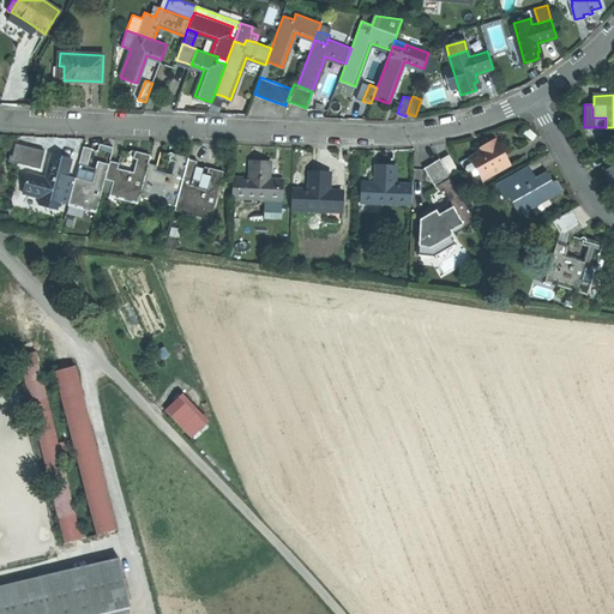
[(479,174),(482,180),(510,164),(503,151),(495,139),(487,144),(488,148),(469,158),(473,164),(479,174)]
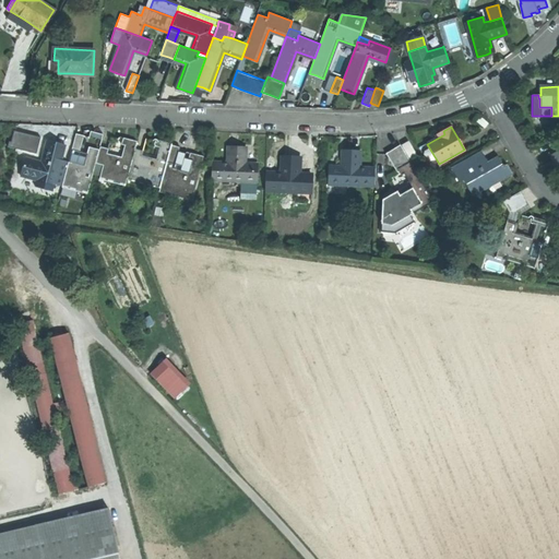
[(36,154),(42,137),(14,129),(10,145),(36,154)]
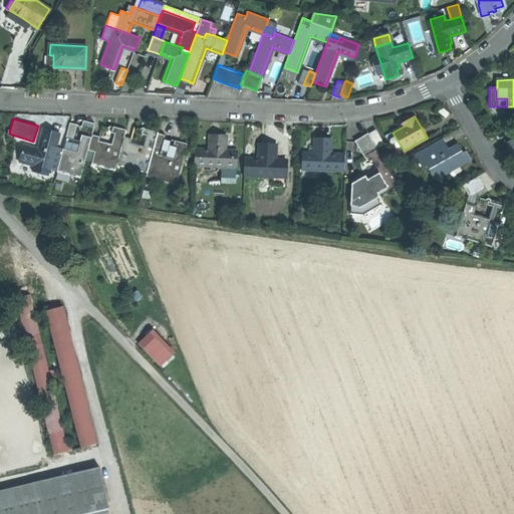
[(69,122),(65,138),(72,140),(76,124),(69,122)]
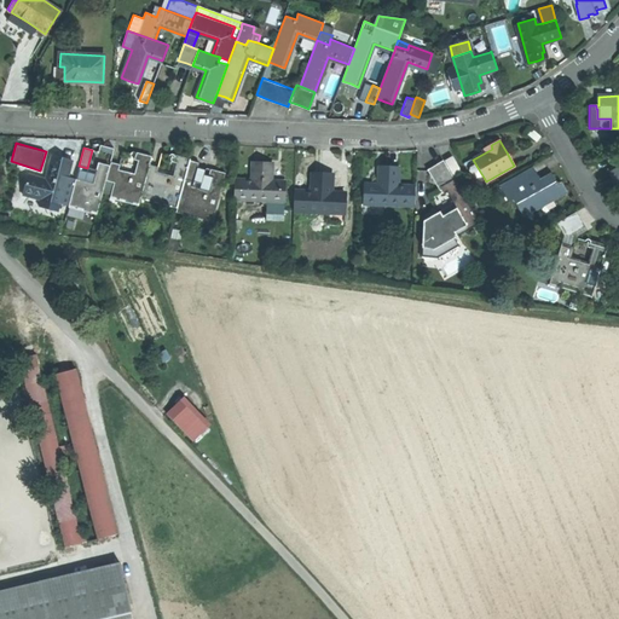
[(120,165),(110,162),(110,165),(106,180),(115,183),(111,198),(138,206),(140,197),(149,163),(151,156),(144,155),(139,154),(137,161),(134,174),(119,171),(120,165)]
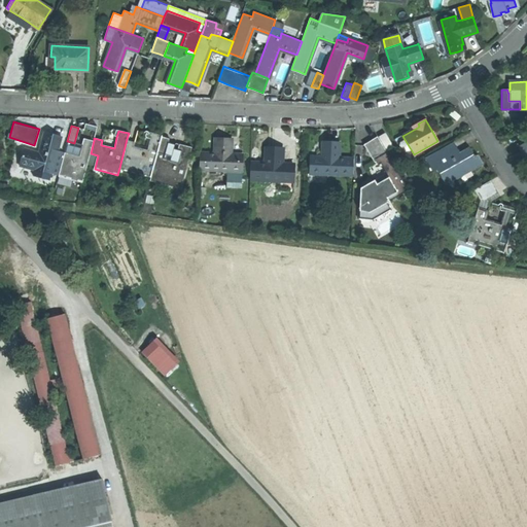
[(34,169),(33,175),(48,179),(50,173),(57,150),(60,136),(51,134),(44,132),(38,153),(34,169)]
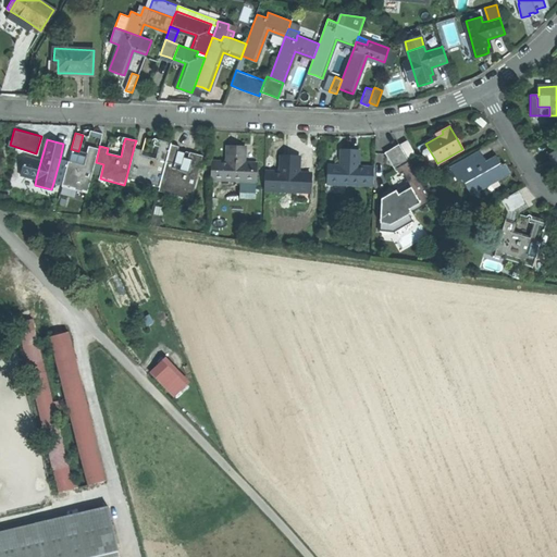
[(134,147),(126,177),(159,187),(170,144),(171,143),(164,141),(160,140),(158,147),(155,159),(140,155),(141,149),(134,147)]
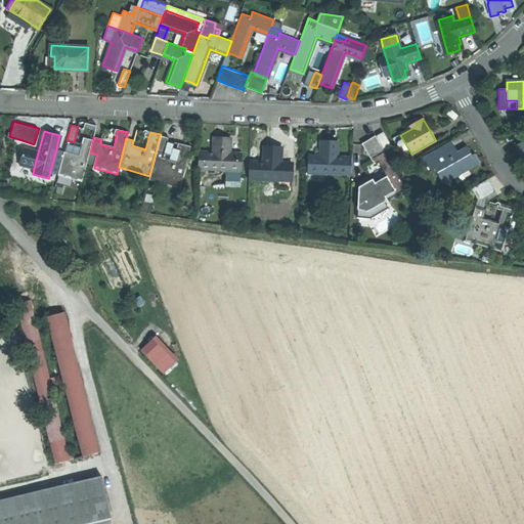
[(149,176),(148,180),(180,188),(190,146),(185,144),(181,143),(181,146),(177,161),(163,158),(167,142),(168,137),(160,135),(149,176)]
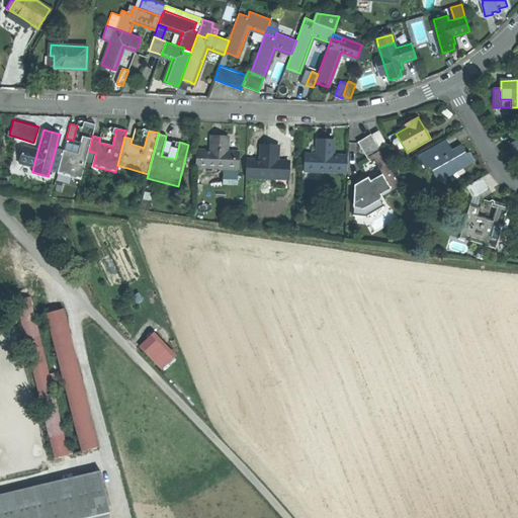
[(58,172),(58,173),(81,179),(89,151),(92,138),(86,137),(82,135),(80,142),(77,152),(64,149),(64,150),(58,172)]
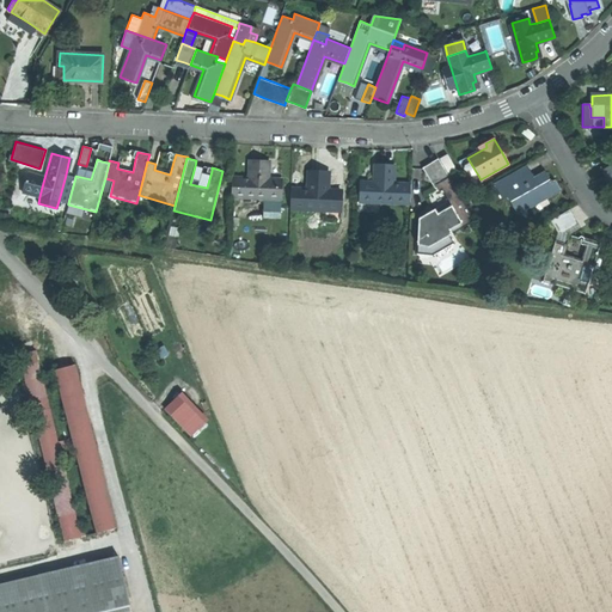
[(248,178),(232,178),(231,196),(281,199),(282,181),(267,179),(268,160),(258,160),(249,159),(248,178)]
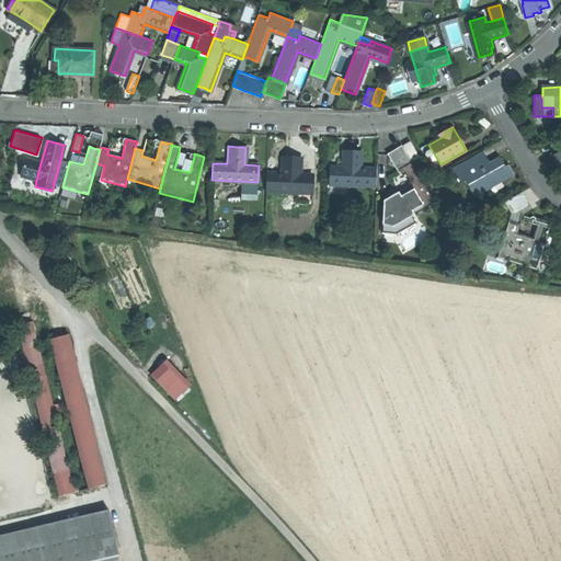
[(424,185),(402,146),(395,150),(388,155),(399,173),(400,172),(402,176),(405,174),(412,185),(399,192),(397,189),(384,195),(382,232),(397,235),(416,224),(412,216),(435,204),(424,185)]
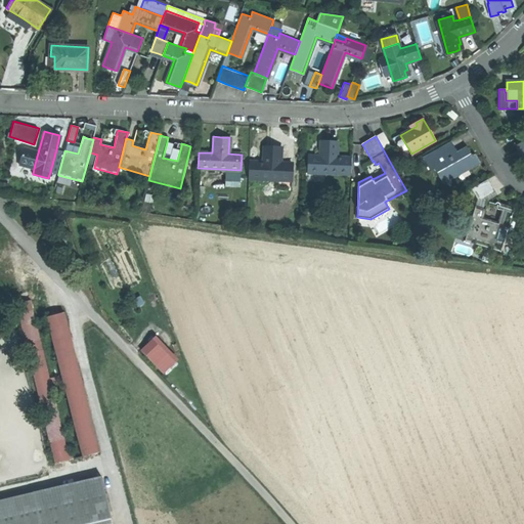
[(523,142),(523,137),(514,143),(518,153),(519,151),(517,146),(523,142)]
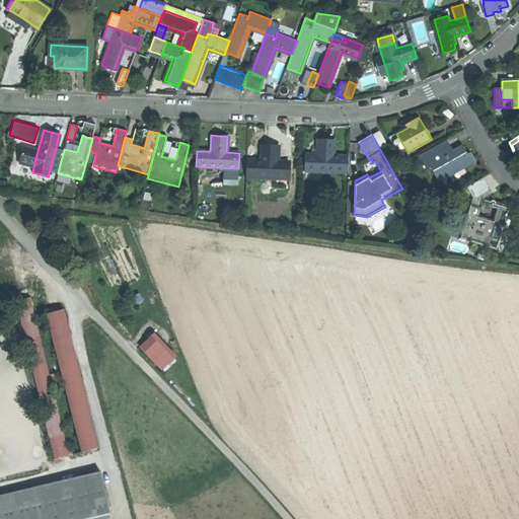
[(77,152),(80,142),(73,141),(66,139),(64,149),(77,152)]
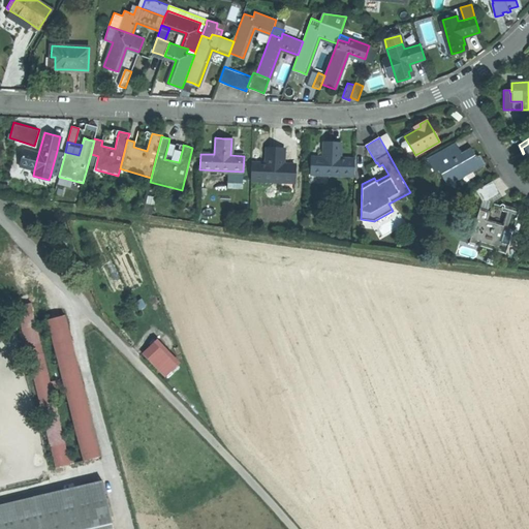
[(310,174),(354,176),(355,159),(340,158),(341,142),(331,142),(323,142),(323,158),(317,158),(316,160),(310,160),(310,174)]
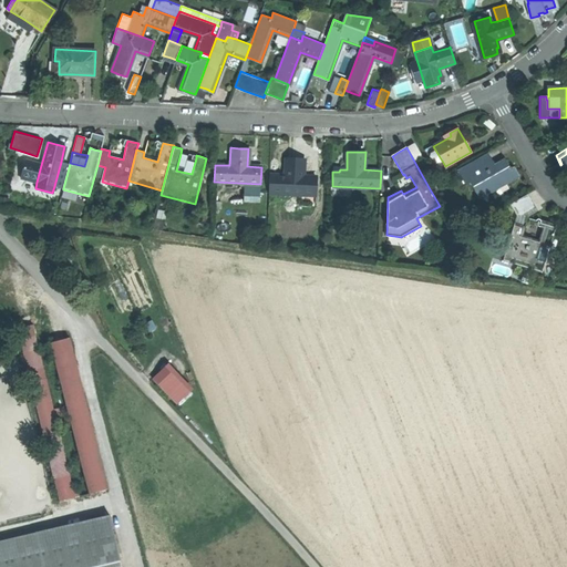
[(442,161),(436,152),(431,155),(431,157),(433,163),(436,163),(442,161)]
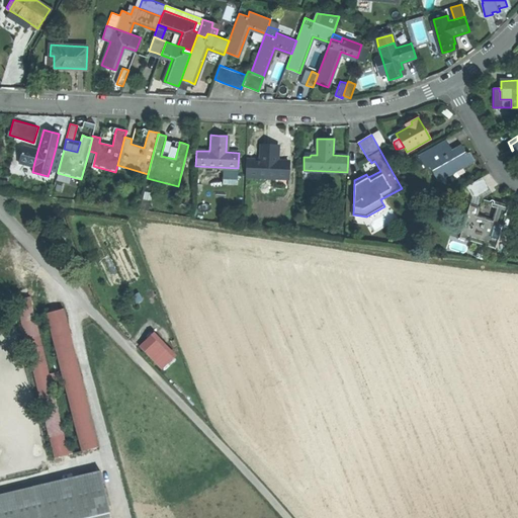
[(175,159),(179,145),(176,144),(176,143),(175,142),(174,141),(173,141),(172,141),(171,142),(171,143),(165,141),(161,156),(175,159)]
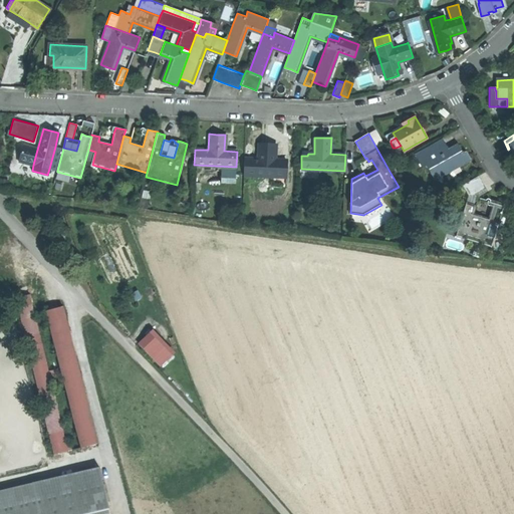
[(437,157),(426,163),(426,164),(435,179),(466,162),(462,155),(464,154),(463,152),(462,152),(460,149),(458,145),(449,150),(447,146),(446,147),(442,140),(431,147),(437,157)]
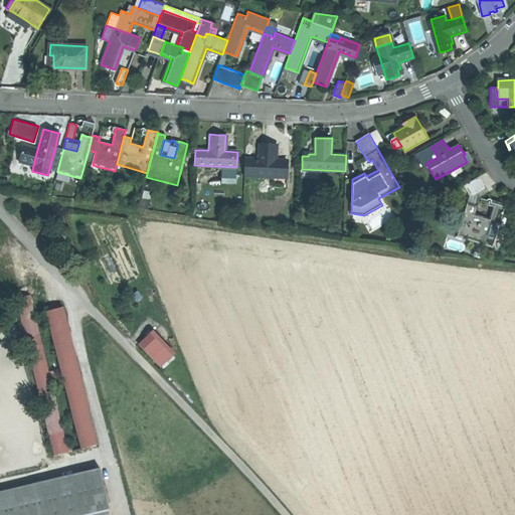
[(260,160),(244,159),(243,174),(287,176),(287,164),(282,163),(282,160),(275,160),(276,144),(268,144),(261,143),(260,160)]
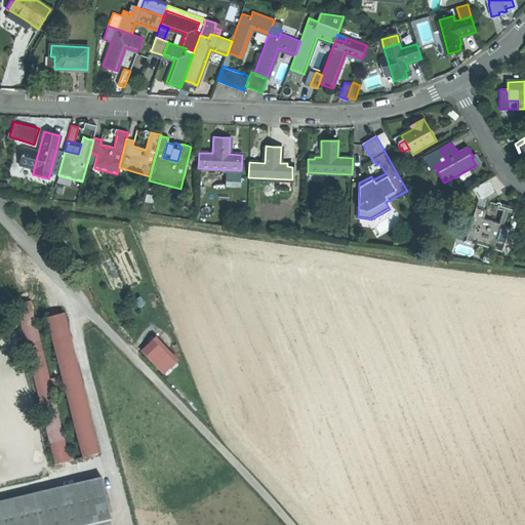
[(34,168),(38,153),(23,149),(18,165),(34,168)]
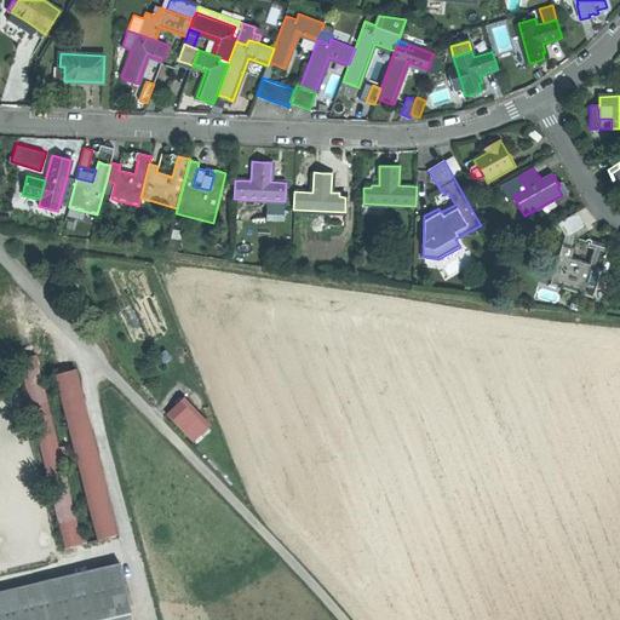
[(67,177),(59,204),(69,206),(76,179),(67,177)]
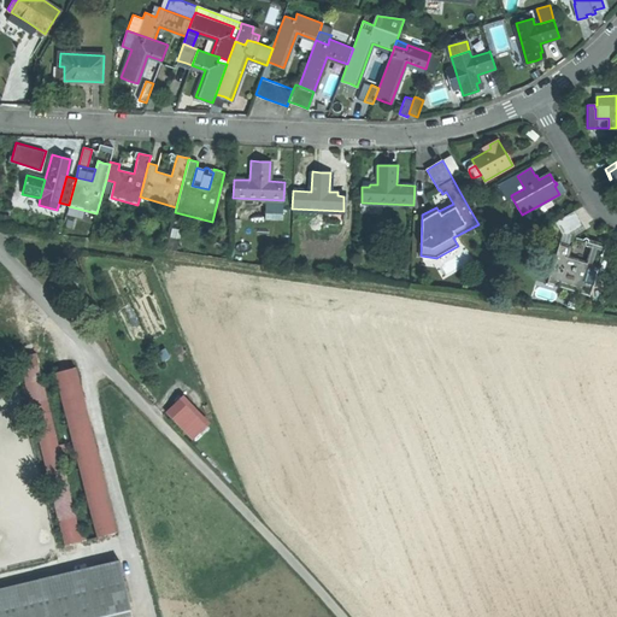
[(517,176),(499,186),(506,199),(511,197),(511,195),(524,188),(517,176)]
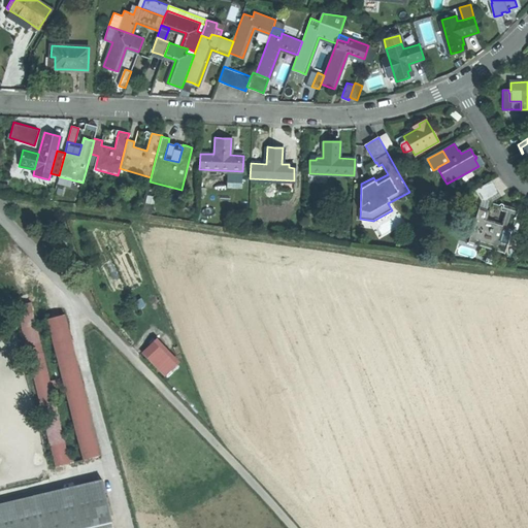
[(241,175),(226,175),(226,185),(241,186),(241,175)]
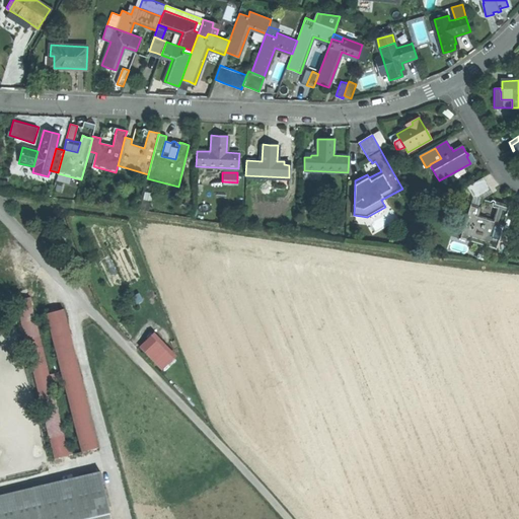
[(484,178),(467,188),(474,200),(478,198),(491,191),(484,178)]
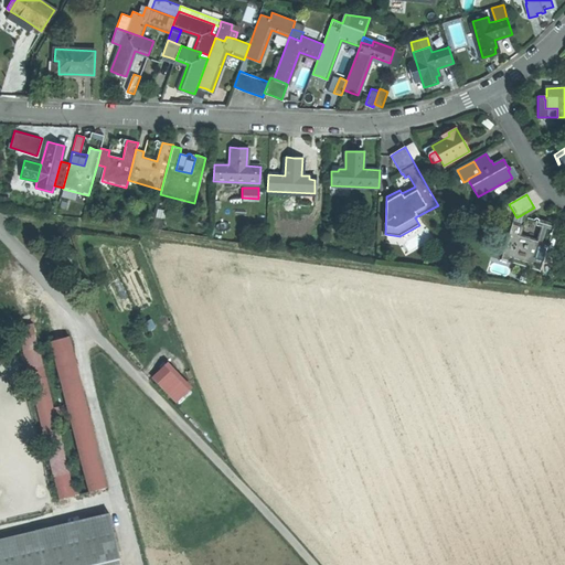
[(534,208),(521,215),(522,219),(536,211),(534,208)]
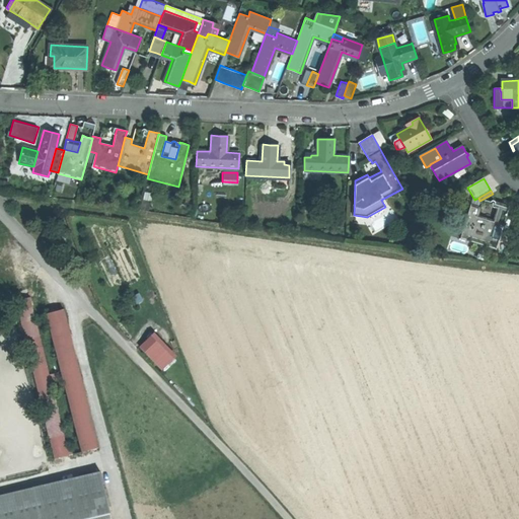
[(495,249),(509,206),(503,204),(498,202),(496,209),(492,220),(478,216),(482,208),(470,205),(459,239),(473,243),(482,245),(495,249)]
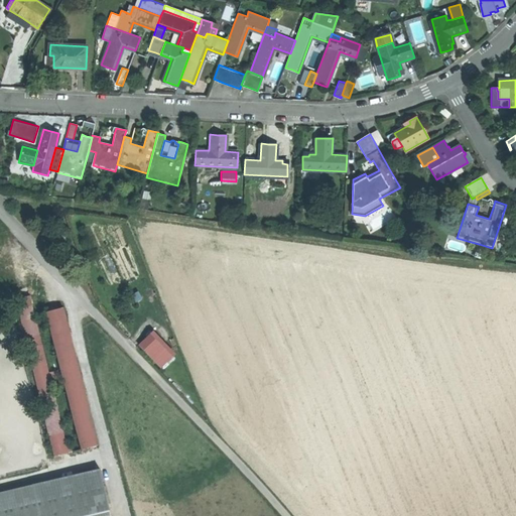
[(479,244),(471,242),(469,248),(477,251),(479,244)]
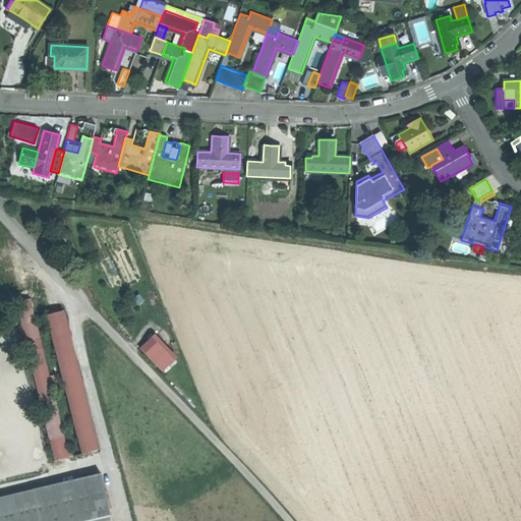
[(57,463),(72,459),(31,306),(30,302),(14,306),(57,463)]
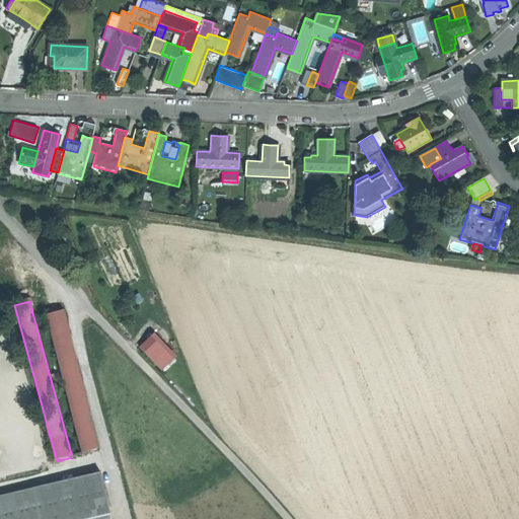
[(100,450),(64,313),(46,318),(83,454),(100,450)]
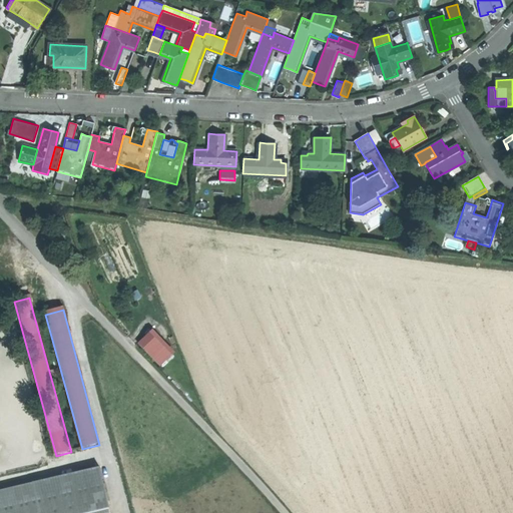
[(171,357),(150,335),(140,345),(161,367),(171,357)]
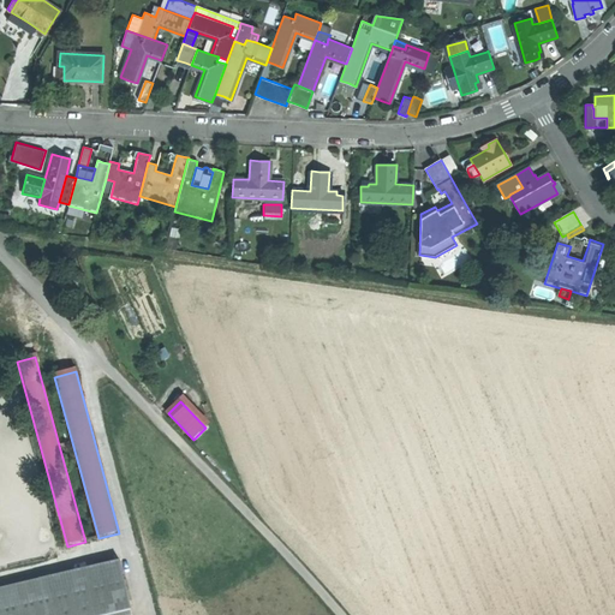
[(131,614),(119,561),(0,589),(0,614),(131,614)]
